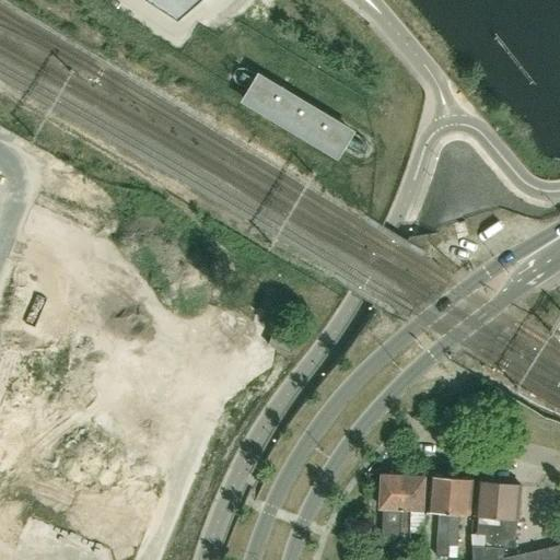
[(148,0),(178,20),(200,1),(199,0),(148,0)]
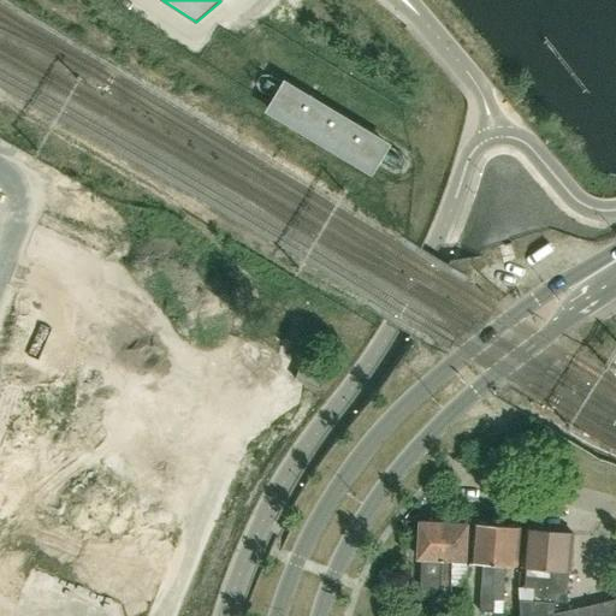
[(371,170),(385,146),(386,144),(286,84),(271,111),(371,170)]
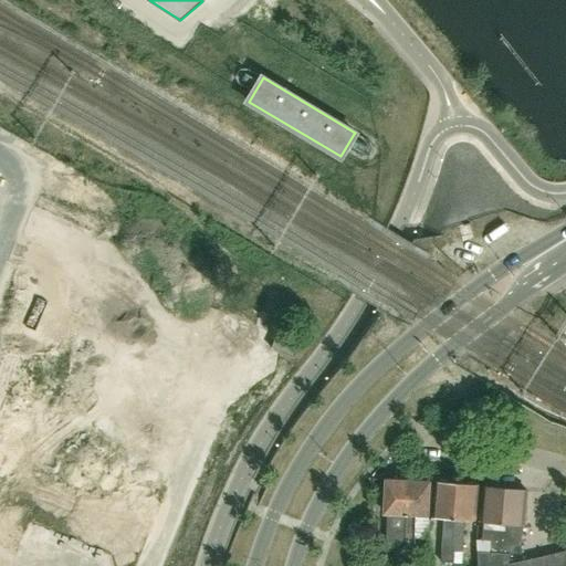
[(391,422),(405,408),(397,400),(384,415),(391,422)]
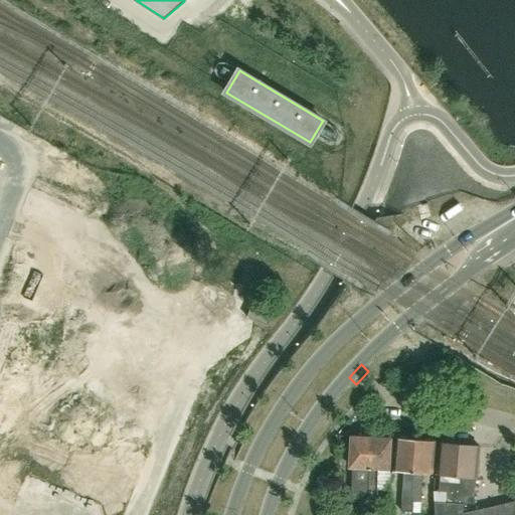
[(126,483),(150,418),(78,417),(78,425),(87,425),(82,437),(72,437),(66,453),(66,461),(126,483)]
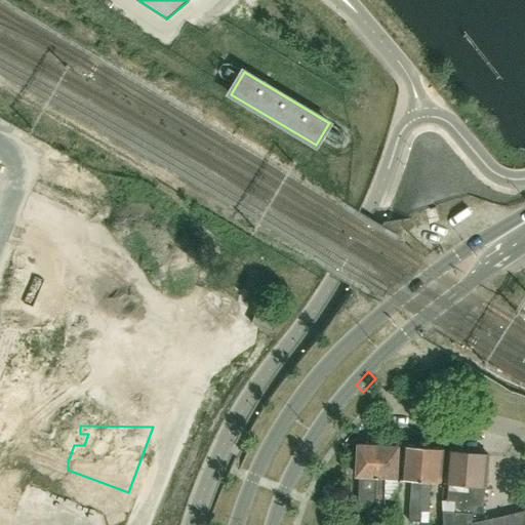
[(374,520),(374,509),(378,445),(358,444),(356,475),(359,475),(357,508),(365,508),(364,519),(374,520)]
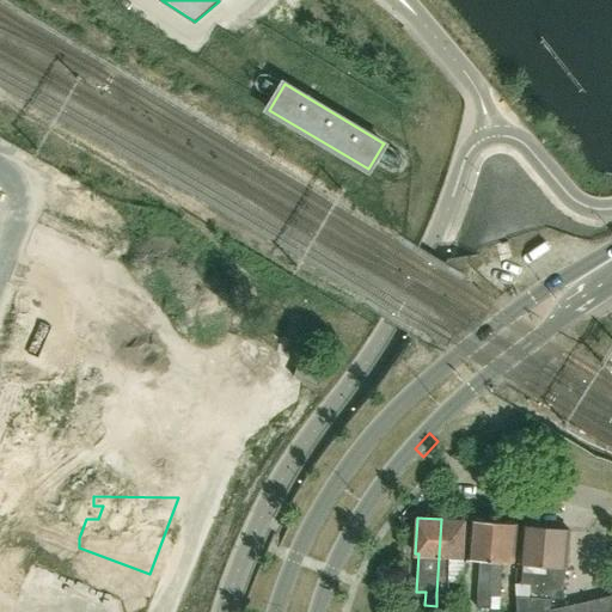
[(464,520),(441,519),(436,593),(447,594),(450,556),(461,557),(464,520)]
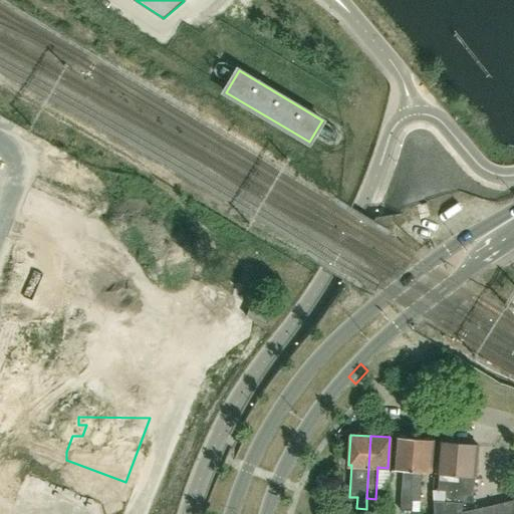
[(400,498),(401,498),(401,509),(415,510),(413,499),(410,499),(416,439),(396,437),(393,468),(403,469),(400,498)]
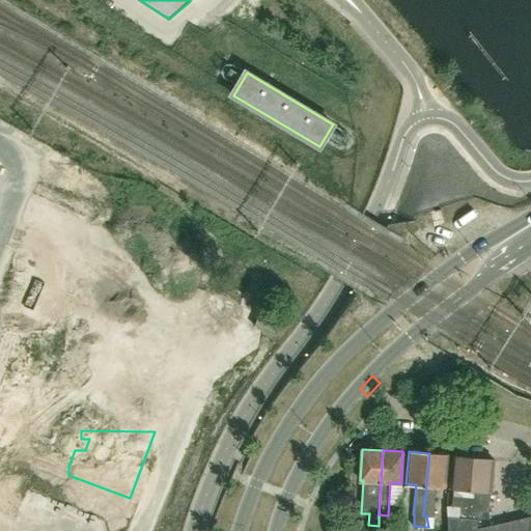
[(449,455),(429,453),(423,515),(426,515),(428,527),(434,528),(434,516),(436,486),(446,487),(449,455)]
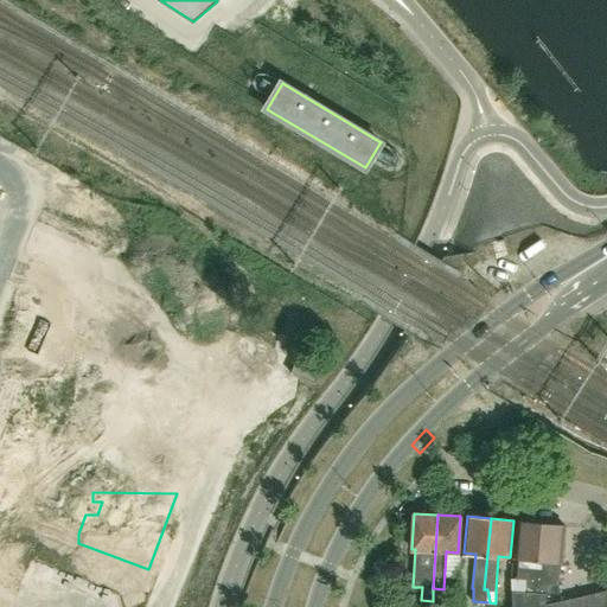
[(525,581),(524,593),(512,592),(512,606),(541,606),(542,606),(536,606),(534,593),(541,523),(519,521),(516,558),(519,558),(518,580),(525,581)]
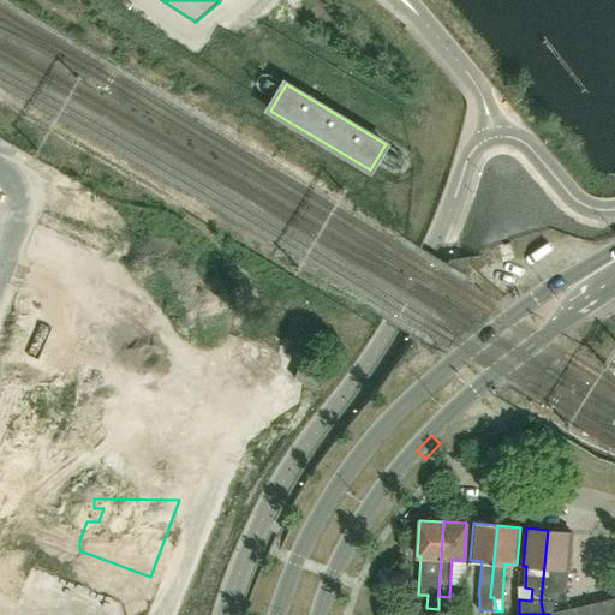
[(549,614),(548,614),(614,614),(614,598),(553,613),(554,603),(565,601),(571,532),(548,530),(541,601),(543,614),(549,614)]
